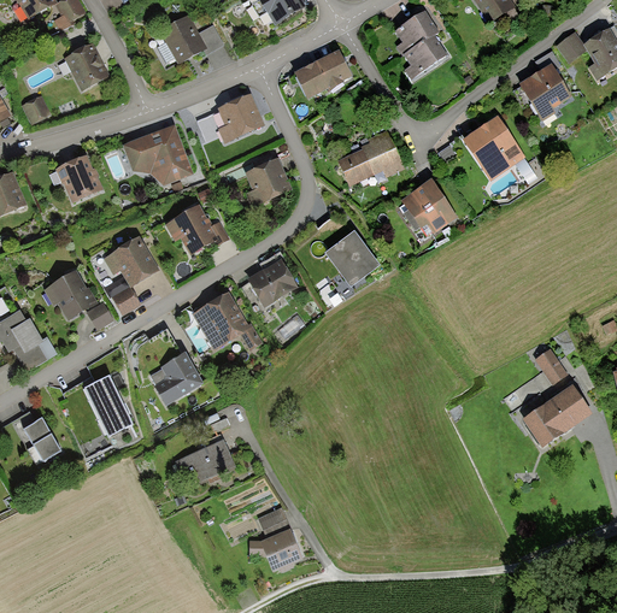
[(53,1),(52,0),(19,0),(29,16),(53,1)]
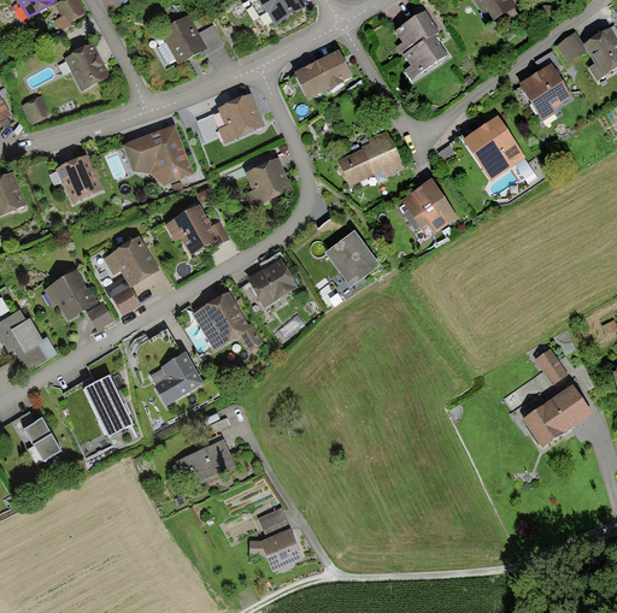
[(82,12),(75,0),(60,0),(56,3),(66,21),(82,12)]
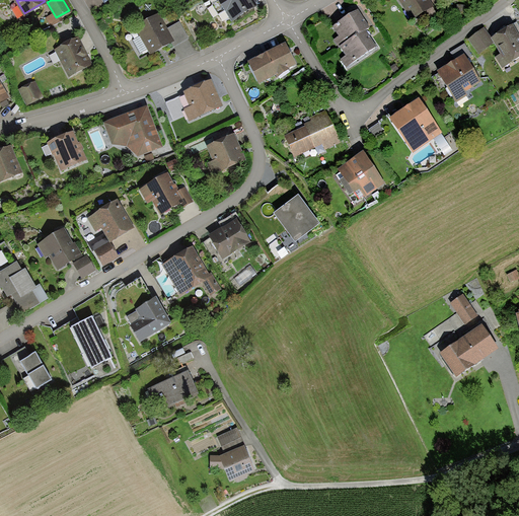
[(218,0),(229,19),(255,4),(252,0),(218,0)]
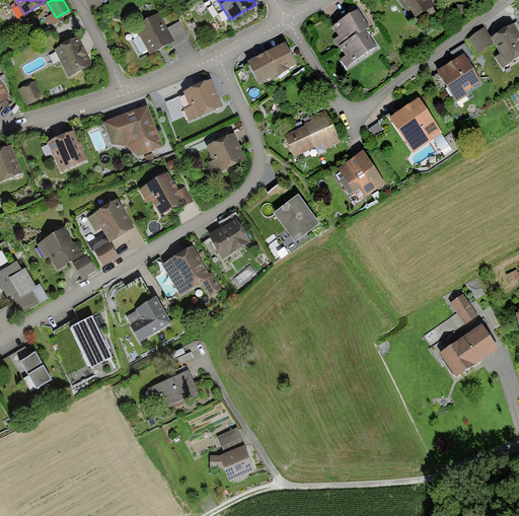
[(431,4),(428,0),(398,0),(410,17),(431,4)]
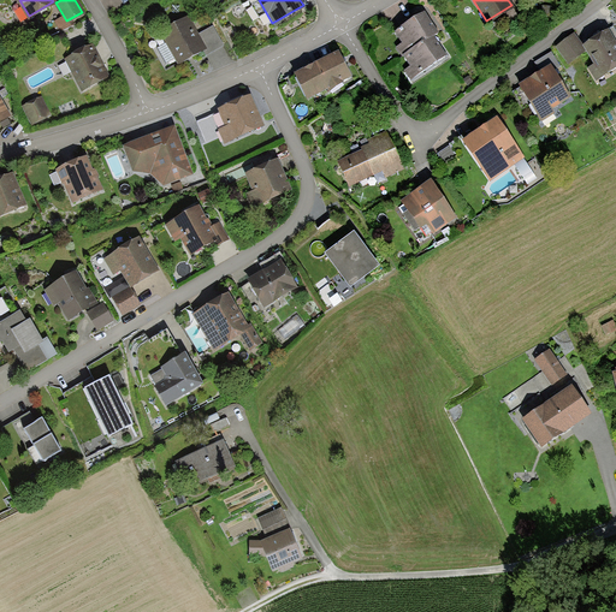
[(438,30),(424,10),(394,30),(402,42),(396,46),(410,66),(403,71),(410,79),(448,54),(434,34),(438,30)]
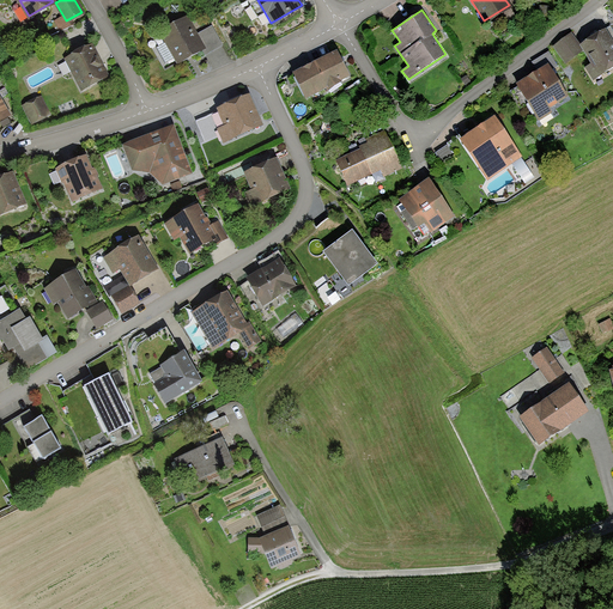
[(186,14),(158,29),(175,60),(198,47),(201,53),(219,43),(210,25),(196,32),(186,14)]
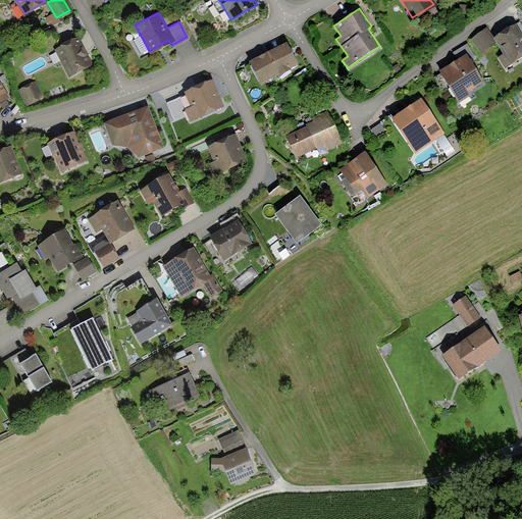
[(486,26),(469,38),(479,53),(496,41),(510,61),(521,52),(521,39),(512,26),(494,38),(486,26)]
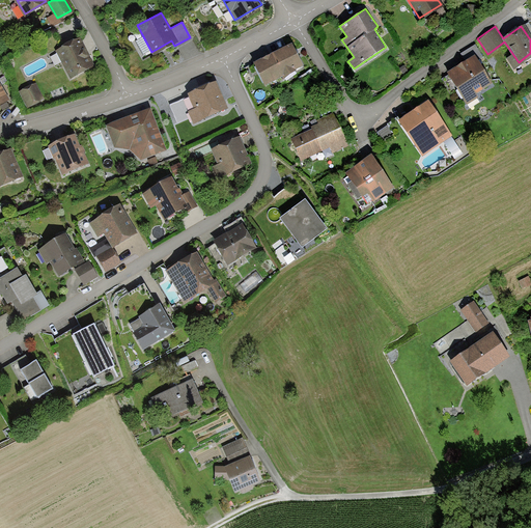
[(79,36),(55,47),(67,75),(91,64),(79,36)]
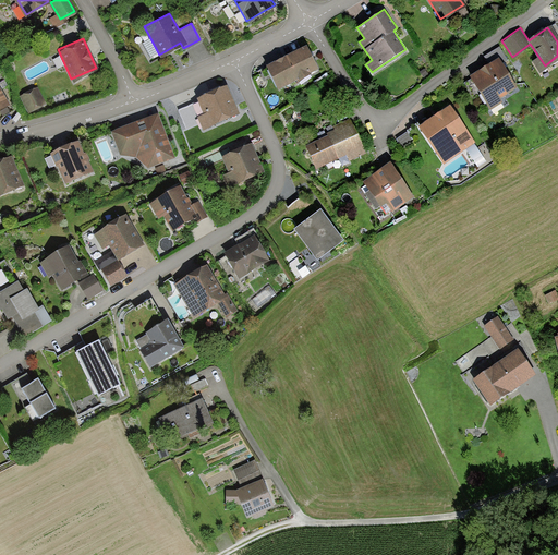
[(305,46),(266,64),(276,85),(315,67),(305,46)]
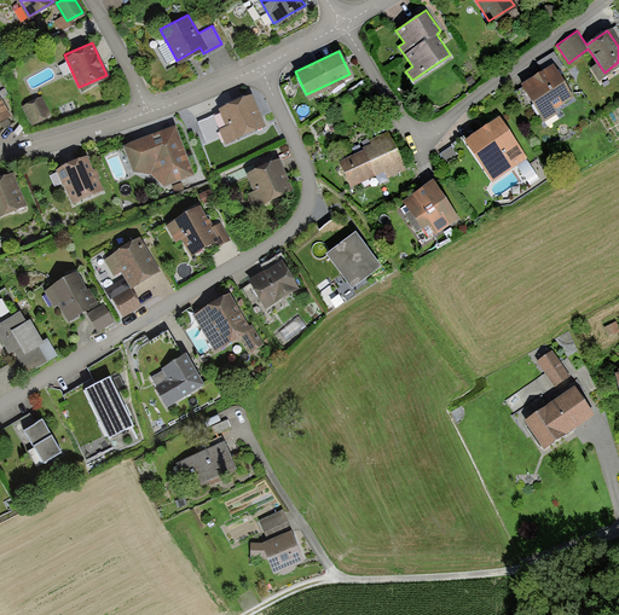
[(573,96),(553,63),(521,82),(542,115),(573,96)]
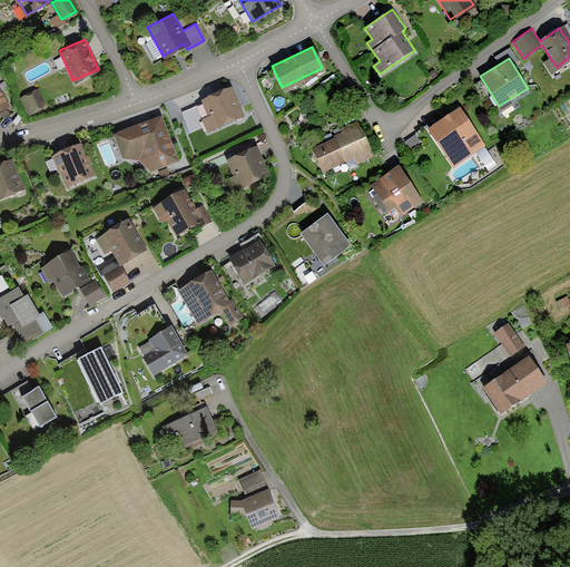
[(36,87),(19,95),(28,115),(46,107),(36,87)]
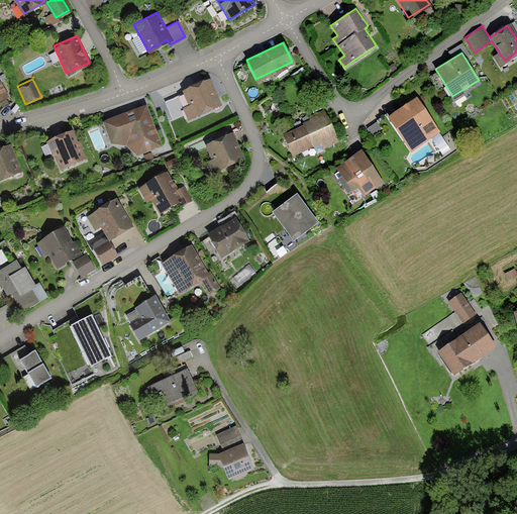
[(208,79),(183,89),(189,103),(183,105),(187,115),(218,102),(208,79)]
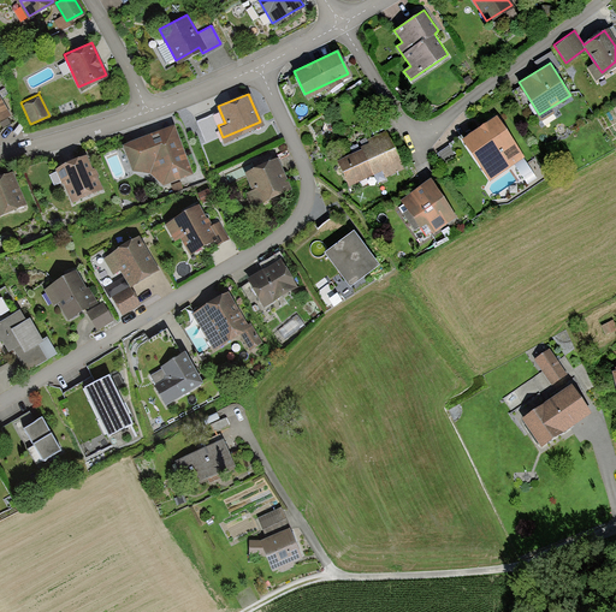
[(498,114),(462,138),(489,179),(525,155),(498,114)]
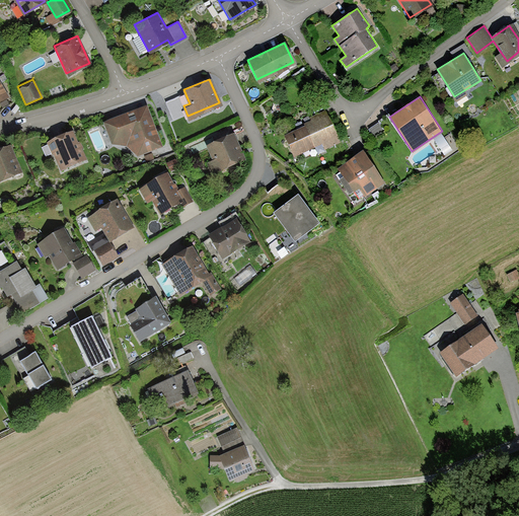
[(145,105),(101,121),(109,142),(127,144),(137,152),(159,144),(145,105)]
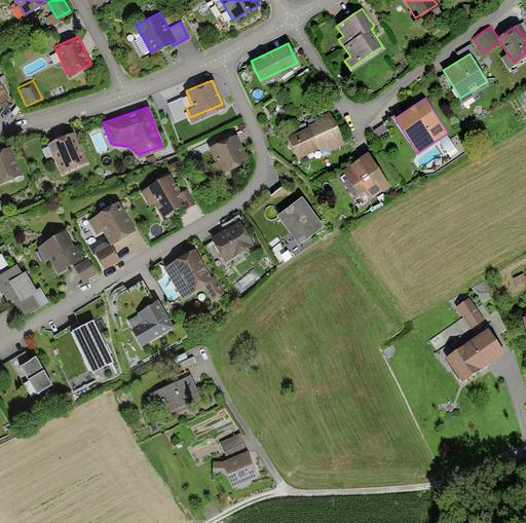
[(332,114),(289,135),(299,155),(342,136),(332,114)]
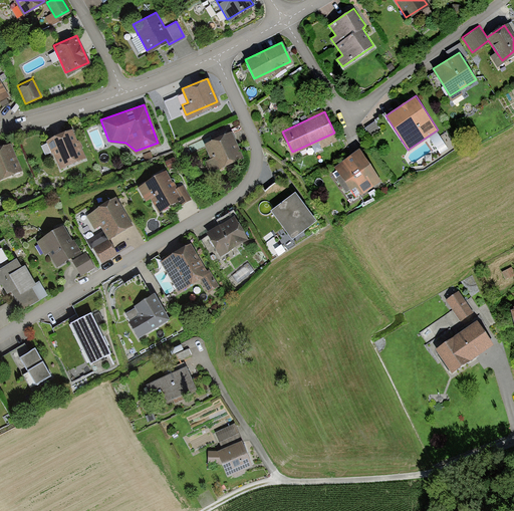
[(71,126),(44,139),(57,168),(84,156),(71,126)]
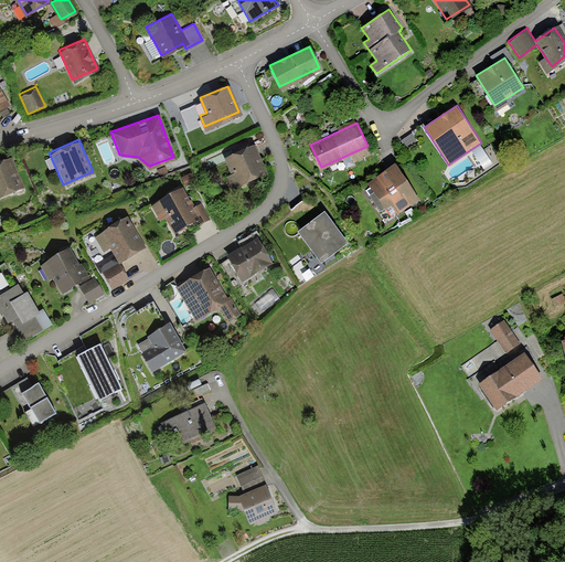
[(263,171),(252,144),(224,155),(231,172),(226,173),(231,184),(263,171)]
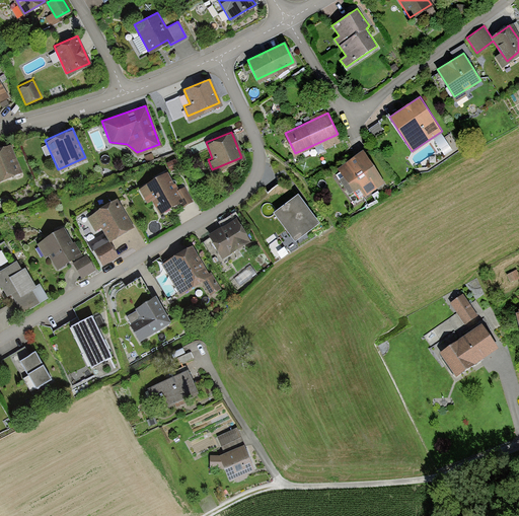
[(9,144),(0,147),(0,179),(20,172),(9,144)]
